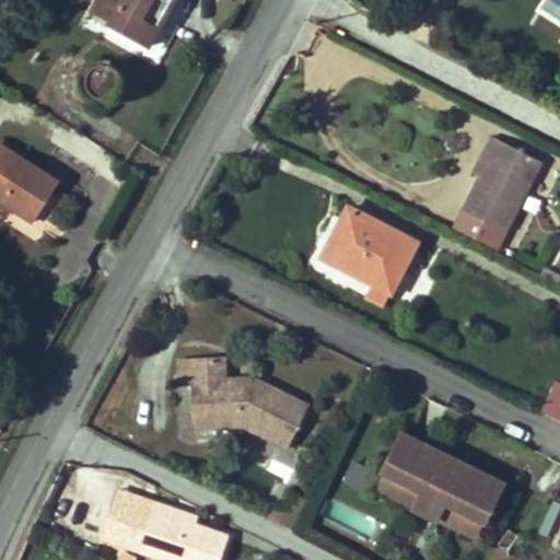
[(111,24),(124,0),(96,0),(90,13),(111,24)]
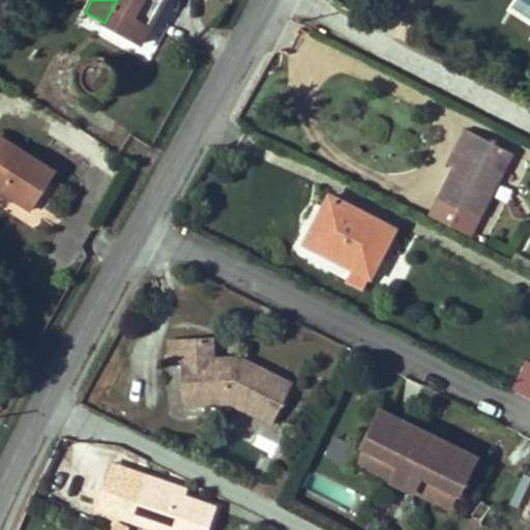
[(158,13),(154,11),(157,5),(162,7),(165,0),(117,0),(105,23),(141,43),(158,13)]
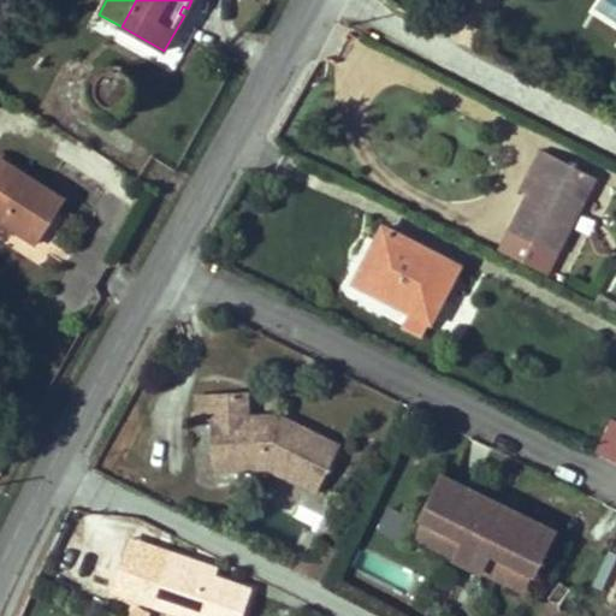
[(132,96),(132,93),(134,90),(132,87),(131,82),(128,77),(122,72),(114,71),(111,71),(106,72),(100,77),(94,72),(90,78),(88,87),(88,94),(89,101),(94,108),(99,113),(104,106),(108,108),(114,110),(119,108),(124,106),(128,104),(130,100),(132,96)]
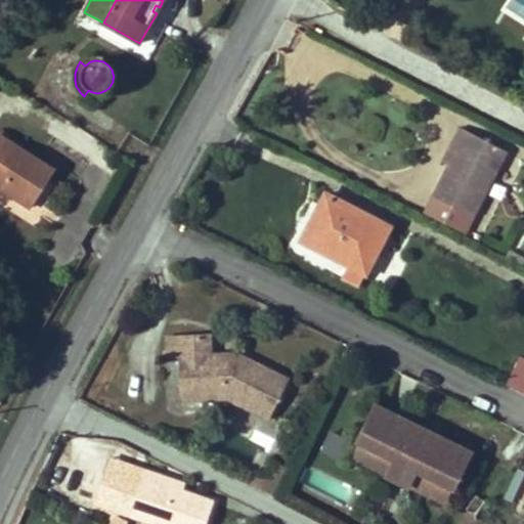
[(473,217),(507,151),(460,127),(452,141),(460,144),(449,165),(434,197),(473,217)]
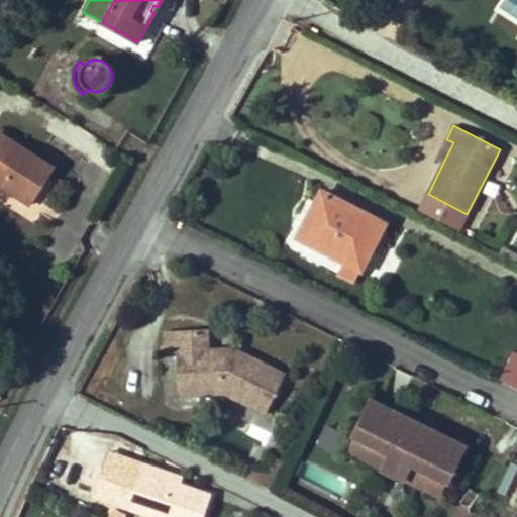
[(0,184),(31,204),(54,169),(0,134),(0,184)]
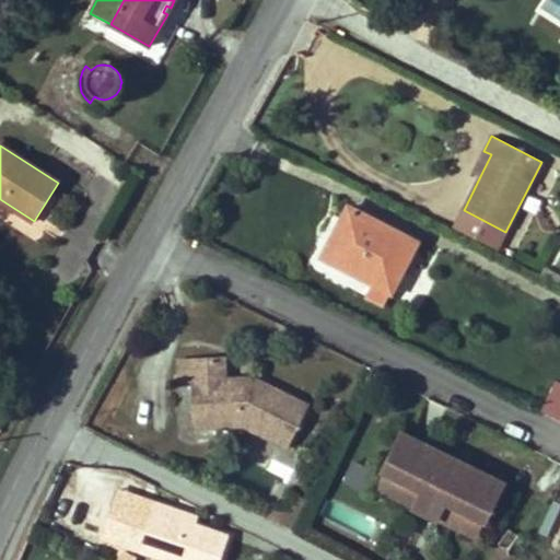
[(480,176),(491,154),(483,151),(473,173),(480,176)]
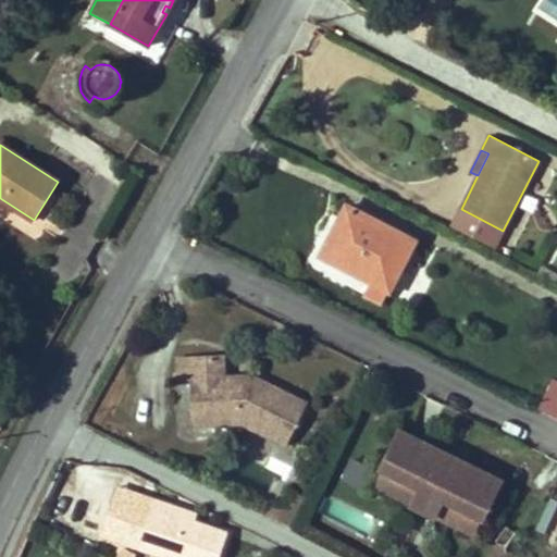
[(382,304),(415,242),(346,206),(321,257),(370,282),(363,294),(382,304)]
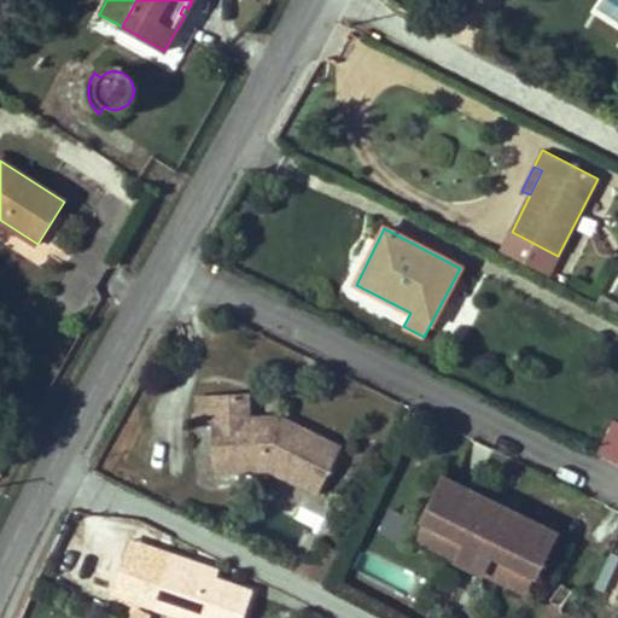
[(617,304),(602,296),(601,296),(598,303),(617,314),(617,304)]
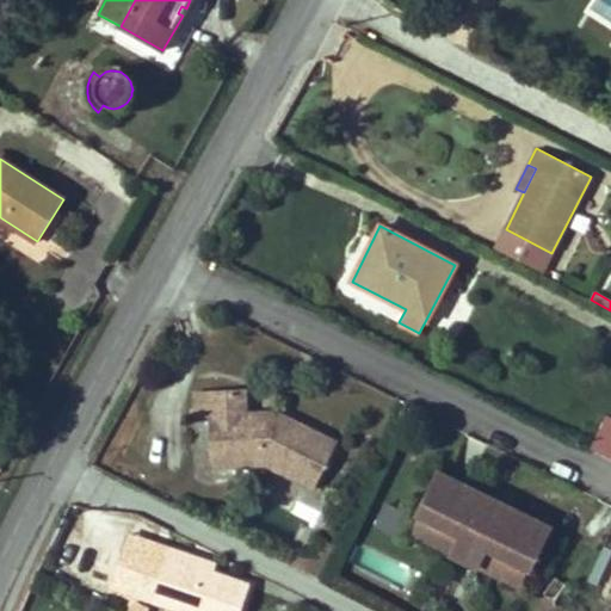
[(337,443),(281,415),(279,419),(264,419),(264,413),(246,414),(245,390),(195,392),(197,418),(209,417),(210,452),(230,451),(232,466),(265,464),(314,489),(337,443)]
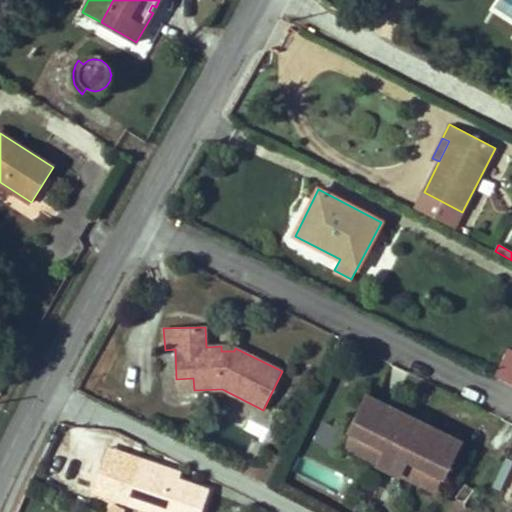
[(511,383),(511,350),(508,348),(495,375),(511,383)]
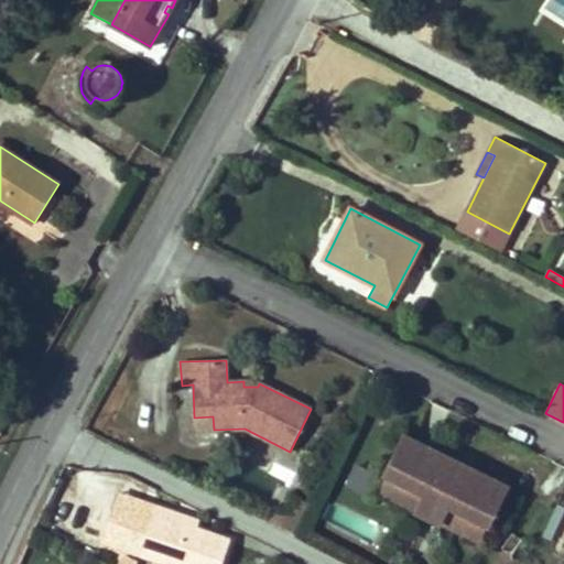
[(214,430),(213,416),(194,418),(194,431),(214,430)]
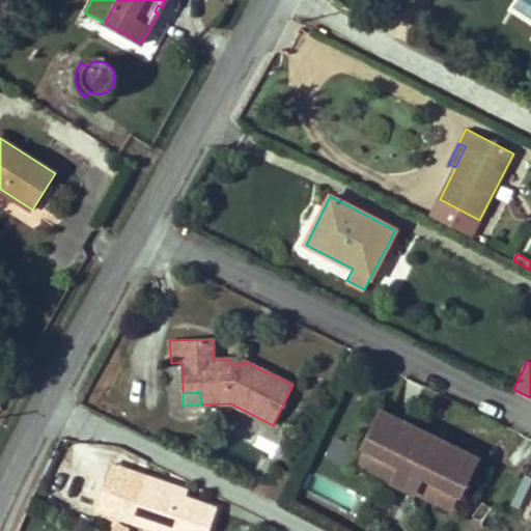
[(478,459),(381,411),(363,447),(400,466),(392,482),(414,493),(422,477),(459,496),(478,459)]
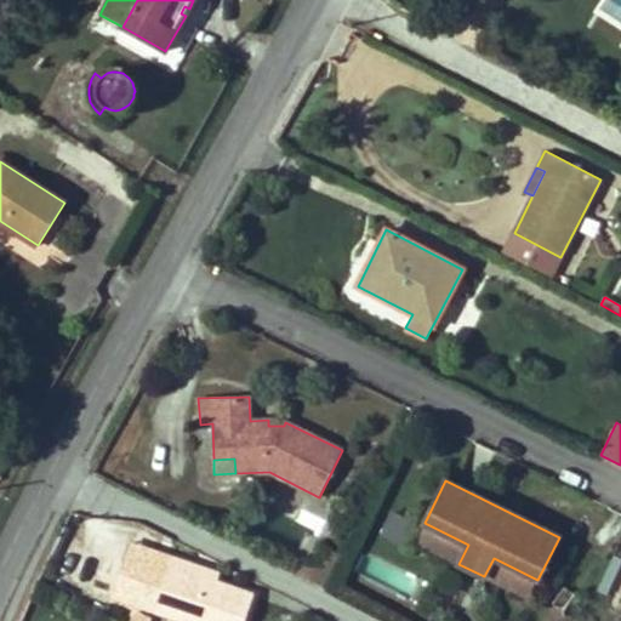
[(391,511),(377,536),(398,547),(411,520),(391,511)]
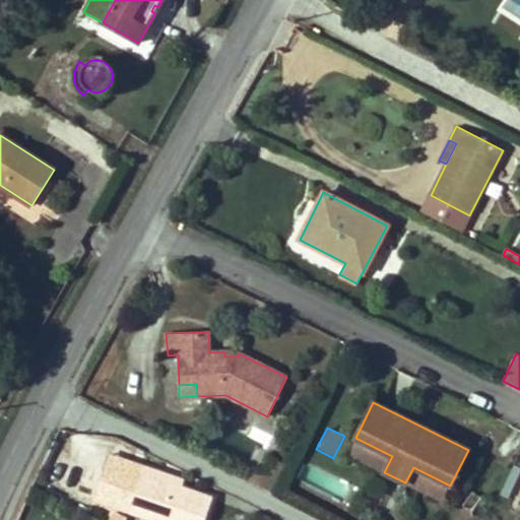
[(384,472),(392,456),(355,438),(347,454),(384,472)]
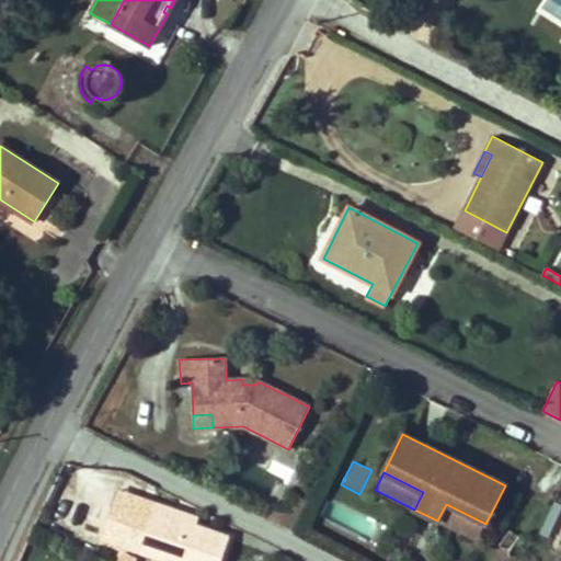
[(165,560),(220,560),(229,537),(195,525),(173,517),(175,511),(153,503),(137,551),(165,560)]
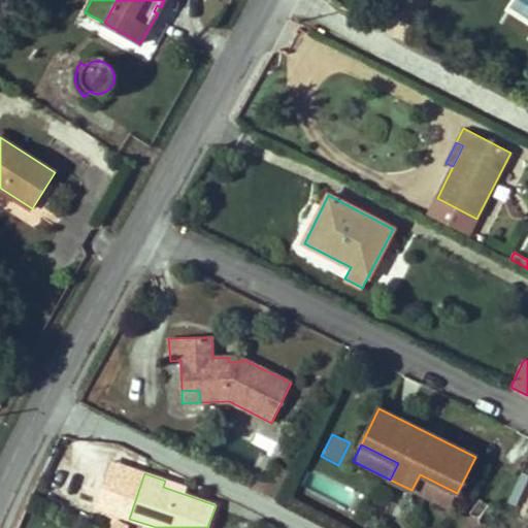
[(449,508),(457,493),(420,474),(411,490),(449,508)]
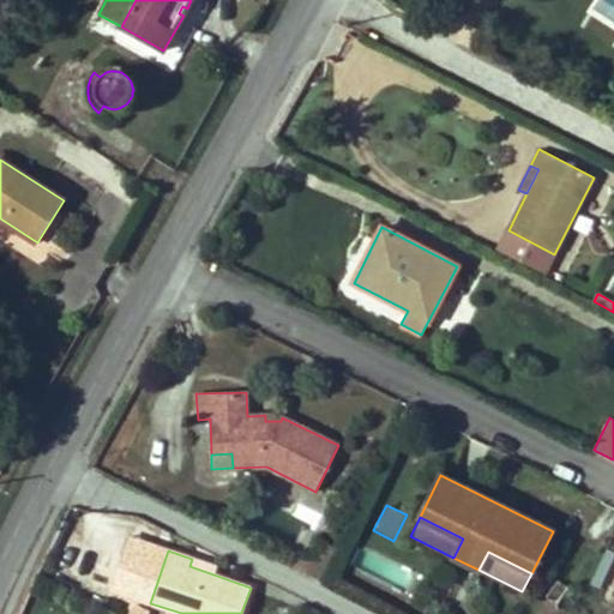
[(306,575),(313,559),(312,559),(302,554),(295,569),(306,575)]
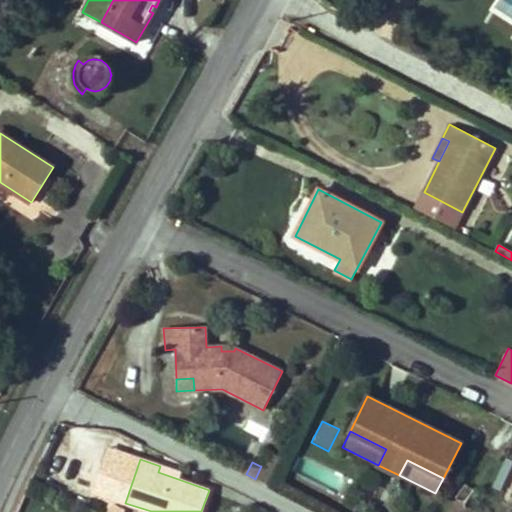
[(178,479),(180,473),(160,466),(158,472),(178,479)]
